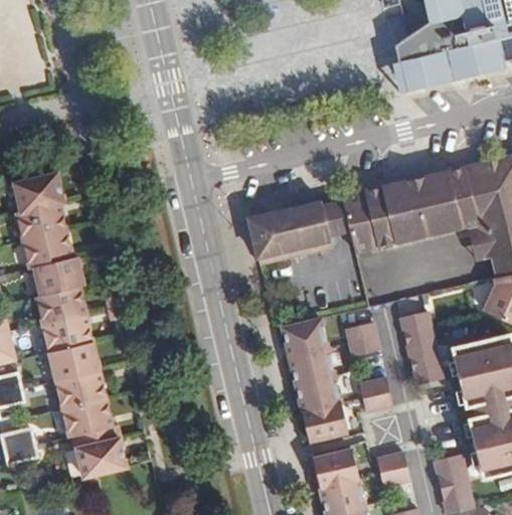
[(511,0),(383,0),(386,11),(402,7),(400,0),(407,0),(410,3),(417,6),(429,9),(442,8),(443,12),(438,13),(438,19),(429,21),(430,24),(422,26),(422,31),(411,34),(396,50),(402,74),(442,64),(447,87),(502,73),(500,66),(495,48),(511,44),(511,0)]
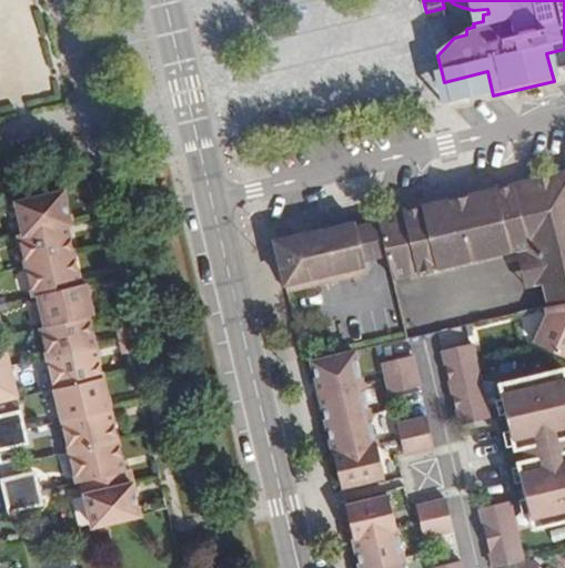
[(564,69),(564,49),(546,53),(552,73),(564,69)]
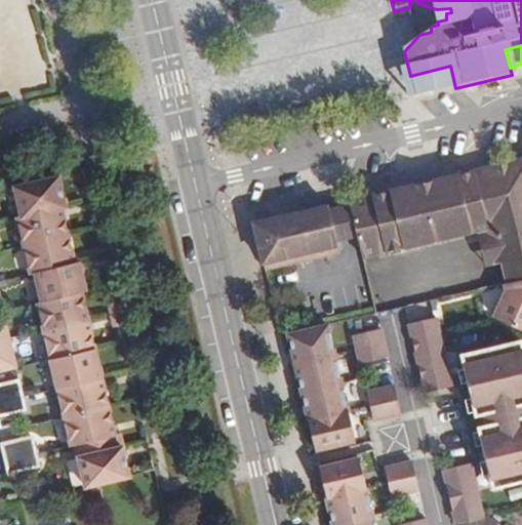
[(450,66),(410,76),(415,97),(455,88),(450,66)]
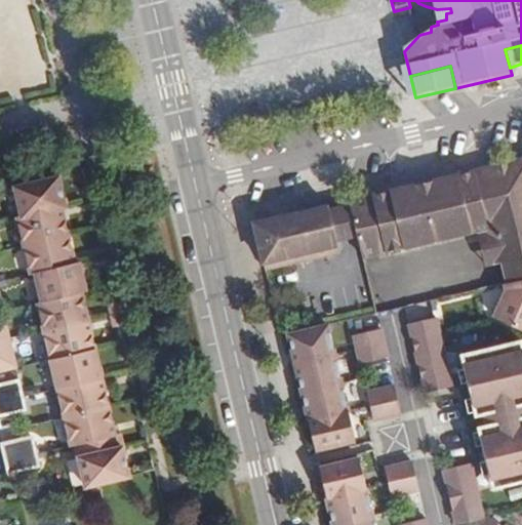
[(360,257),(484,229),(484,233),(491,265),(500,263),(521,256),(521,159),(445,177),(439,188),(431,189),(430,182),(412,186),(413,193),(406,195),(396,189),(347,201),(348,206),(355,237),(360,257)]
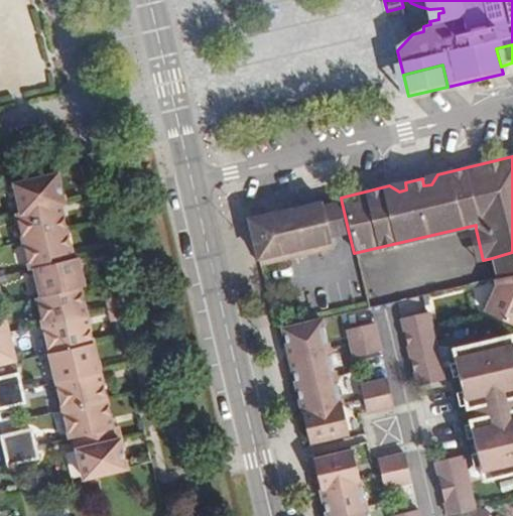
[(12,184),(19,213),(57,204),(62,203),(55,173),(12,184)]
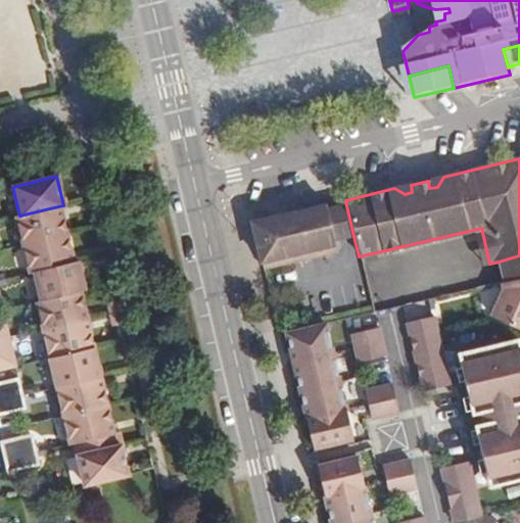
[(437,187),(443,177),(428,181),(429,188),(437,187)]
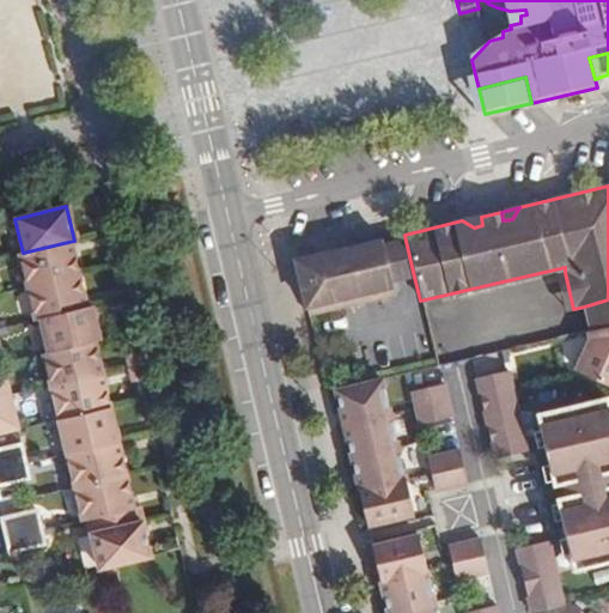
[(482,225),(481,217),(462,220),(474,228),(482,225)]
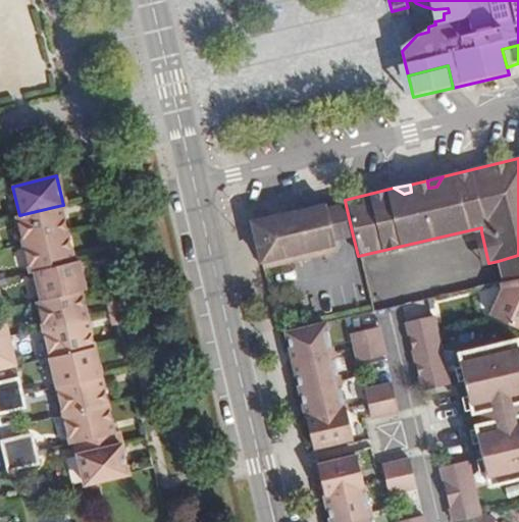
[(324,204),(250,221),(261,269),(335,251),(333,241),(325,209),(324,204)]
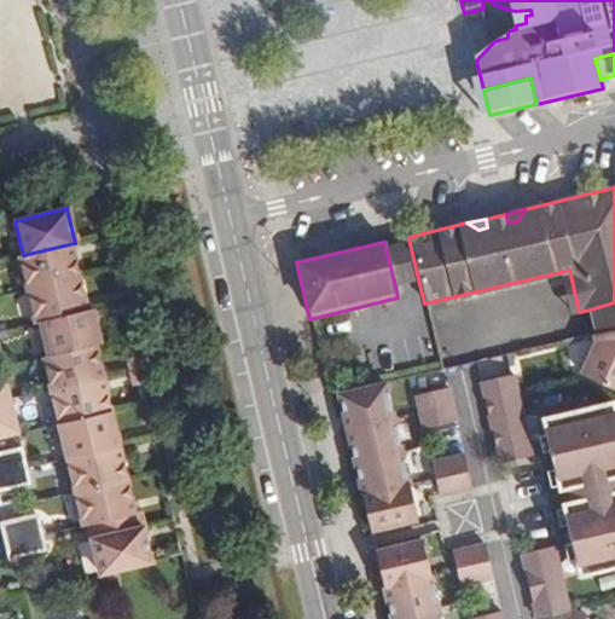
[(410,243),(386,248),(395,285),(418,279),(410,243)]
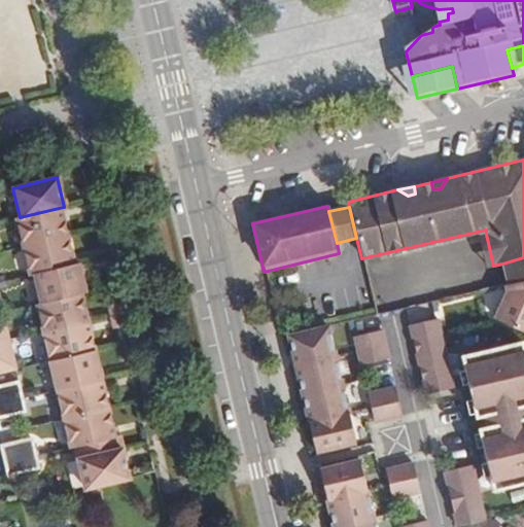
[(14,218),(22,247),(66,236),(59,208),(20,217),(14,218)]
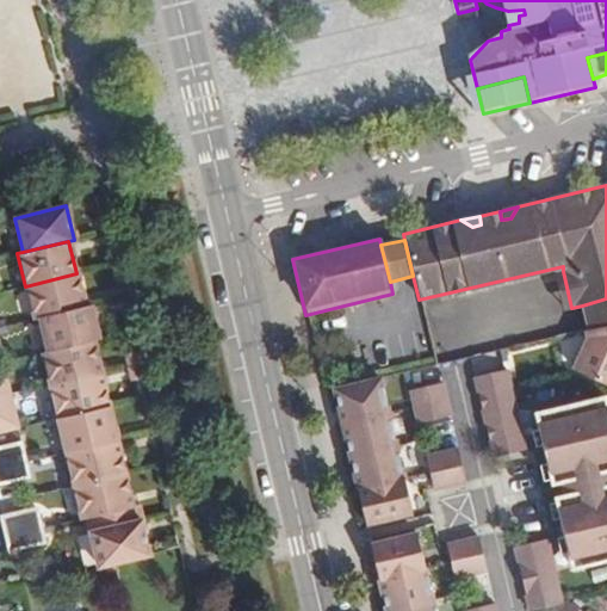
[(571,308),(563,271),(552,273),(561,310),(571,308)]
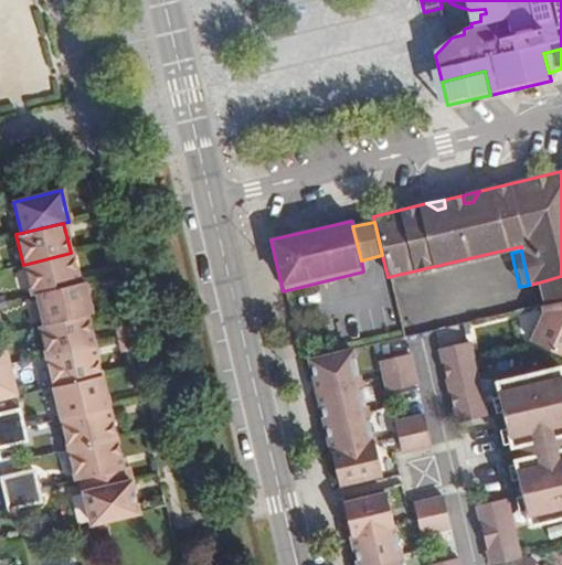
[(23,265),(30,295),(35,294),(77,284),(71,253),(23,265)]
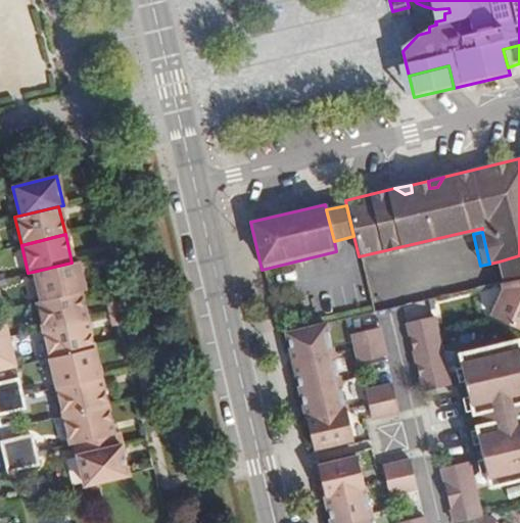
[(519,255),(499,262),(504,282),(519,277),(519,255)]
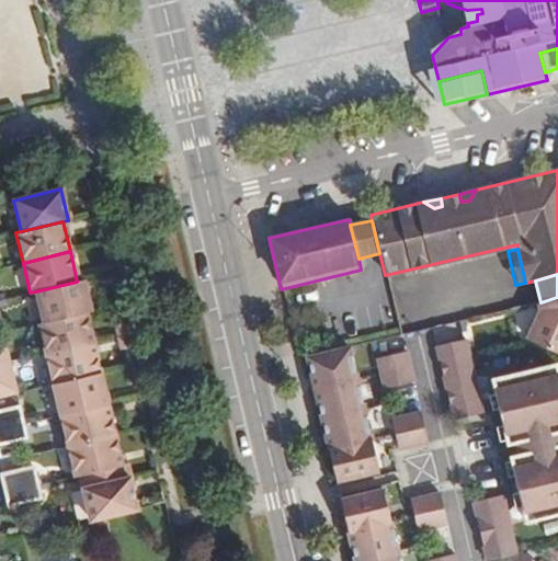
[(35,292),(42,322),(84,312),(89,311),(81,281),(77,282),(35,292)]
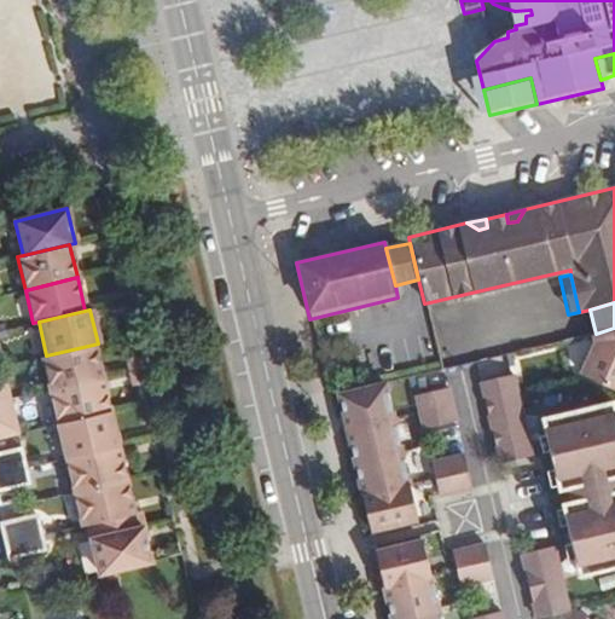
[(614,328),(596,334),(592,335),(593,342),(579,375),(614,389),(614,328)]
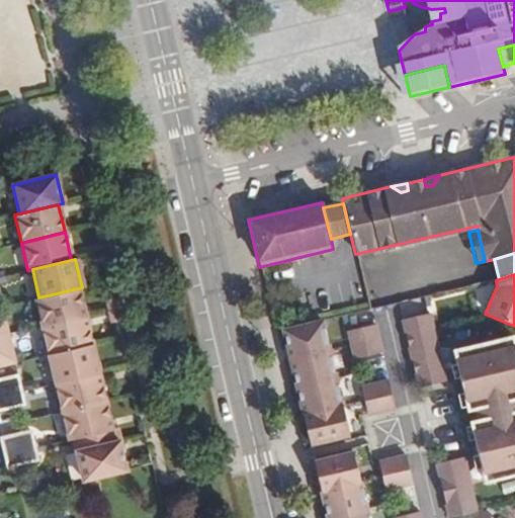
[(34,298),(41,327),(84,317),(78,288),(38,297),(34,298)]
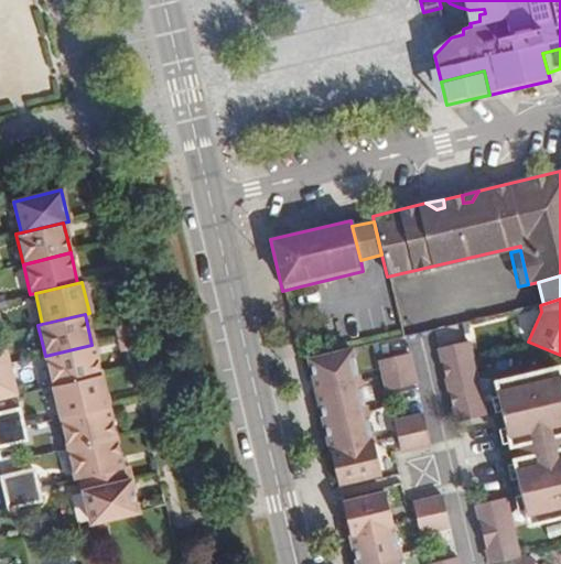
[(466,342),(437,348),(454,422),(484,415),(466,342)]
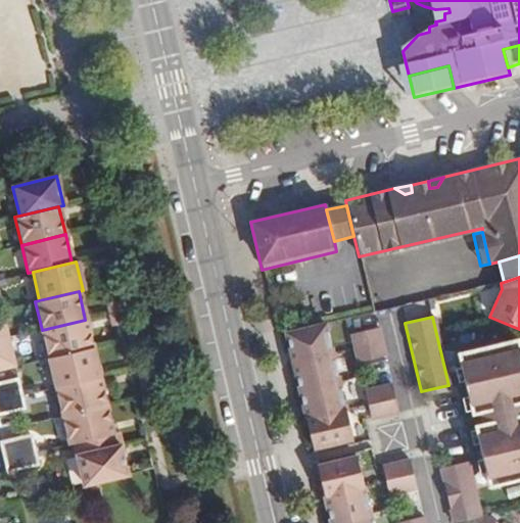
[(85,320),(42,330),(48,359),(92,348),(85,320)]
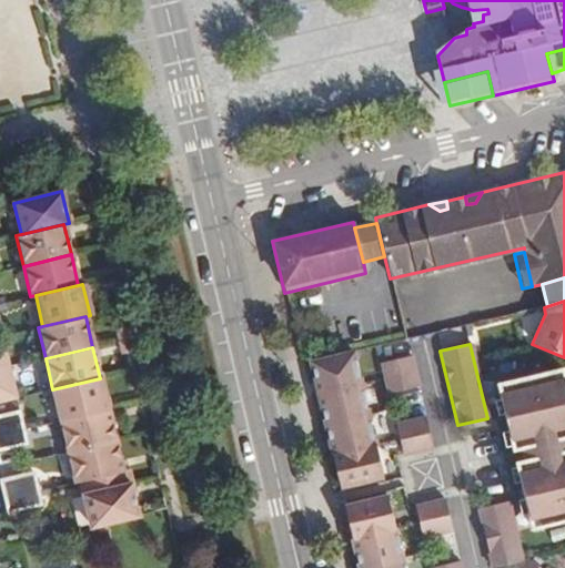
[(352,352),(310,362),(339,487),(382,477),(352,352)]
